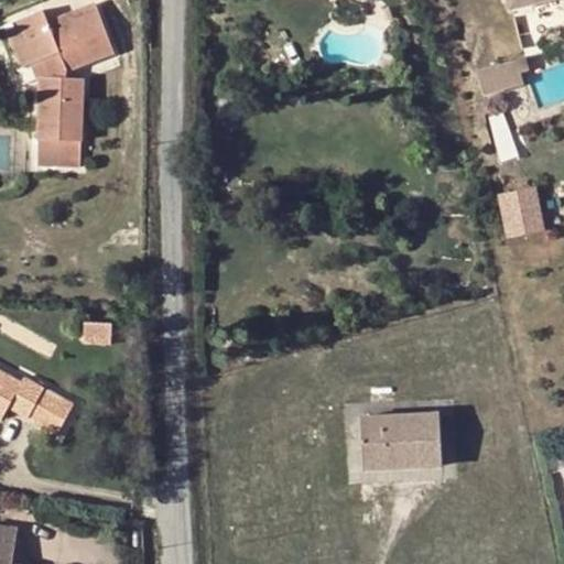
[(506,0),(510,20),(528,15),(527,8),(556,0),(506,0)]
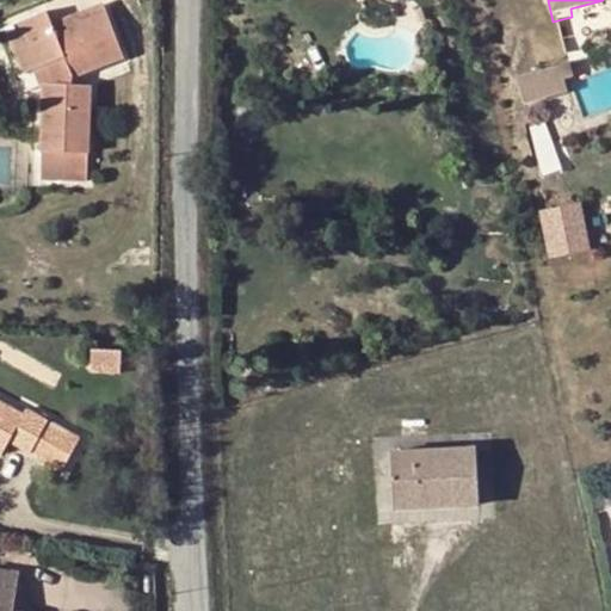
[(47,12),(20,23),(29,45),(20,50),(29,72),(42,66),(50,85),(41,85),(37,153),(43,153),(42,181),(81,183),(86,87),(69,86),(71,74),(121,55),(116,42),(109,22),(105,14),(79,24),(78,18),(53,28),(47,12)]
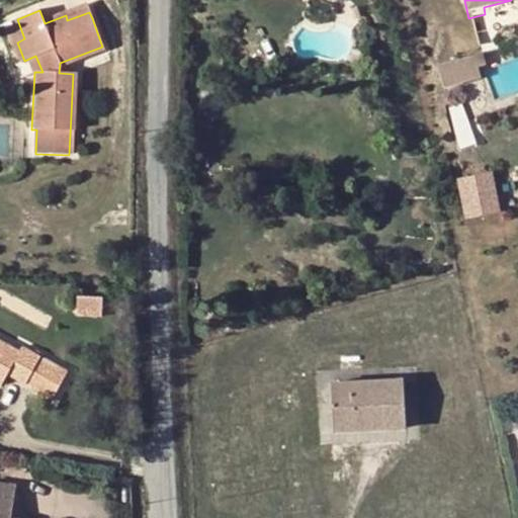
[(97,16),(92,18),(98,35),(104,32),(97,16)]
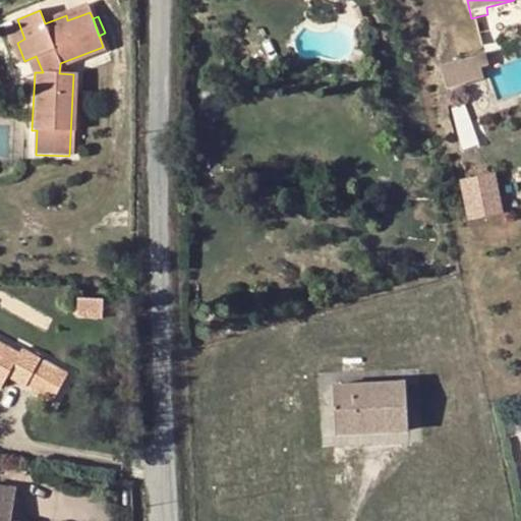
[(24,39),(17,19),(2,24),(17,64),(24,61),(17,43),(24,39)]
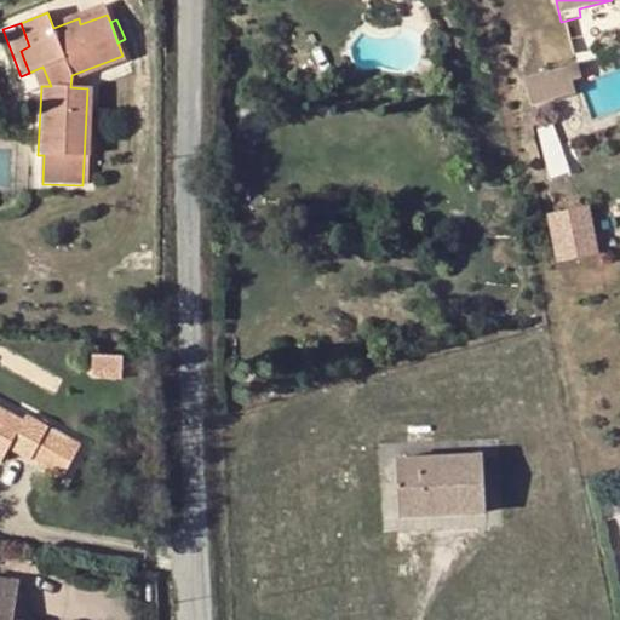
[(578,64),(538,75),(546,103),(575,96),(572,82),(583,80),(578,64)]
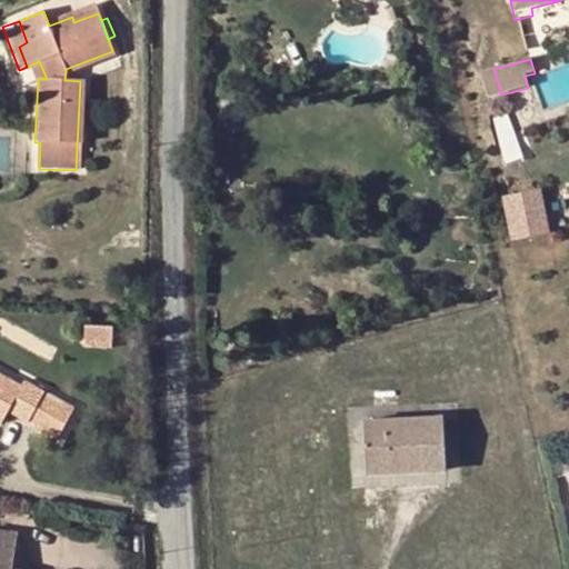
[(501,95),(493,69),(481,72),(488,98),(501,95)]
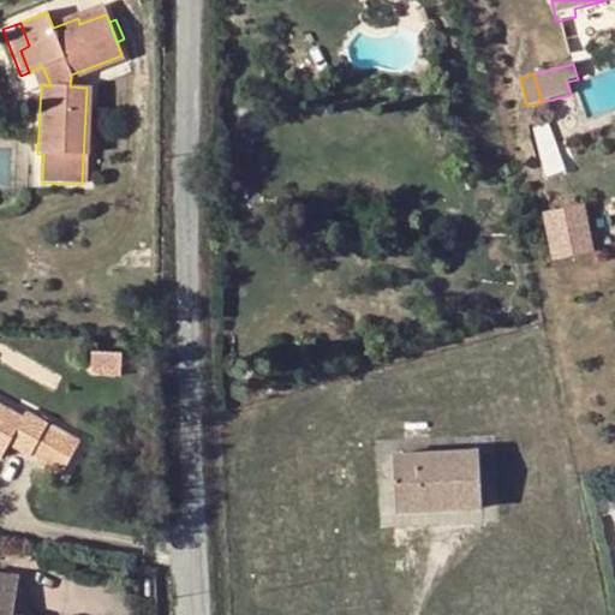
[(555,260),(595,250),(584,202),(544,210),(555,260)]
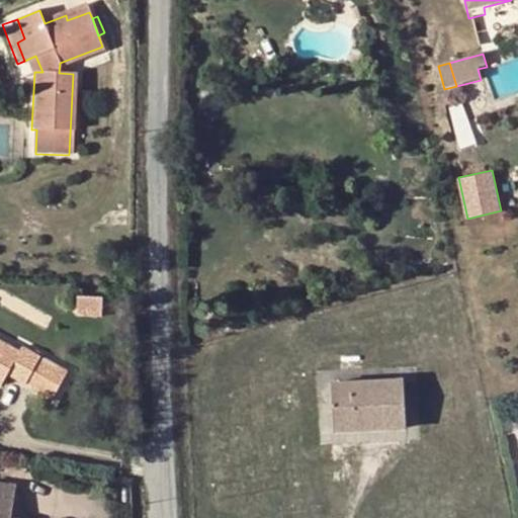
[(97,288),(81,285),(78,301),(94,304),(97,288)]
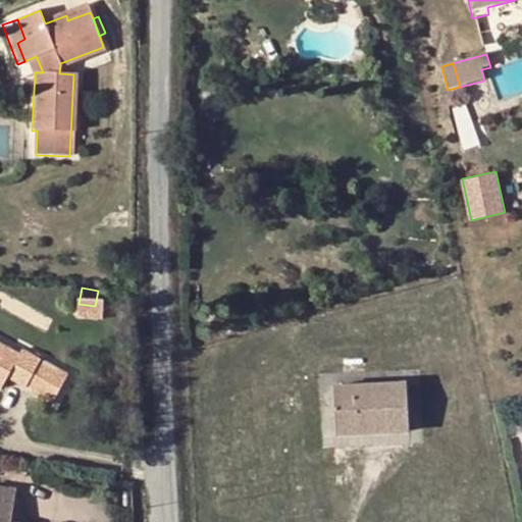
[(0,387),(7,377),(25,386),(30,378),(57,393),(66,375),(21,350),(18,355),(0,345),(0,387)]
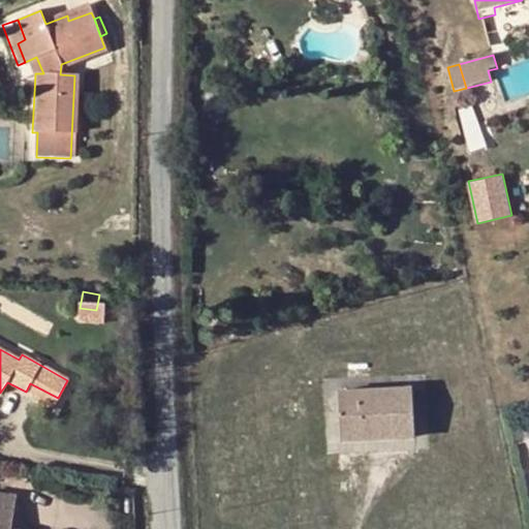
[(411,392),(336,396),(340,446),(414,441),(411,392)]
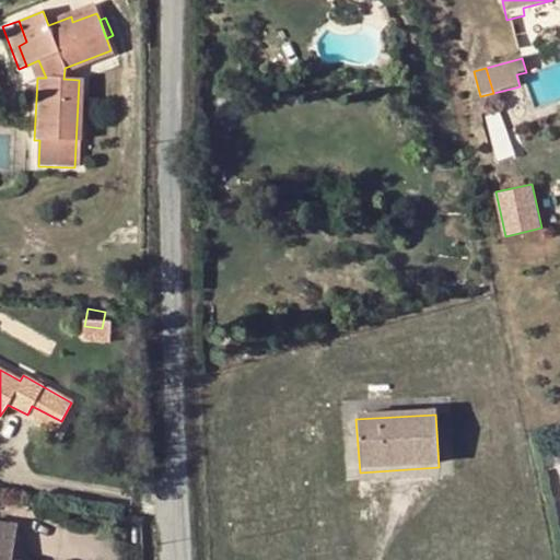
[(0,508),(0,523),(16,525),(19,511),(0,508)]
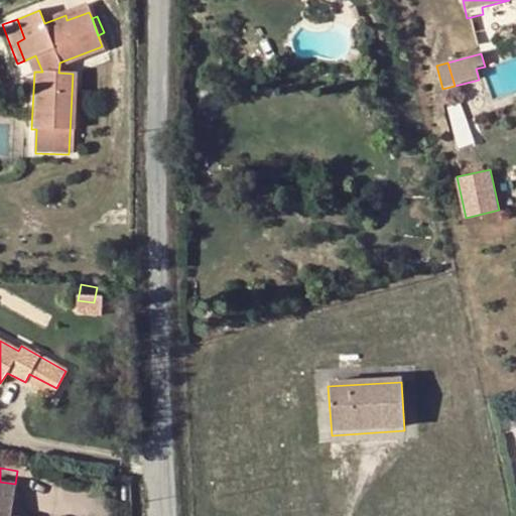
[(15,484),(0,482),(0,515),(9,515),(14,489),(15,484)]
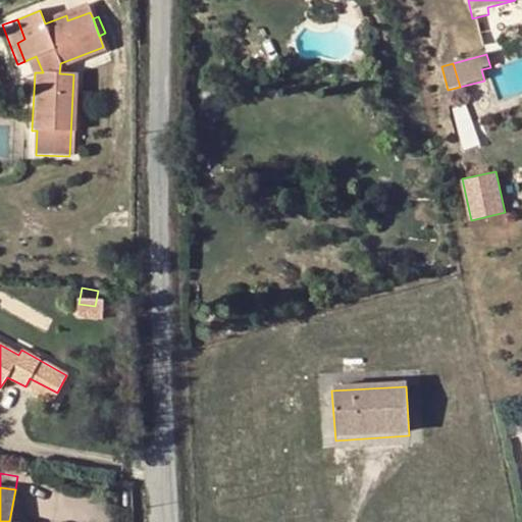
[(24,521),(14,494),(9,521),(24,521)]
